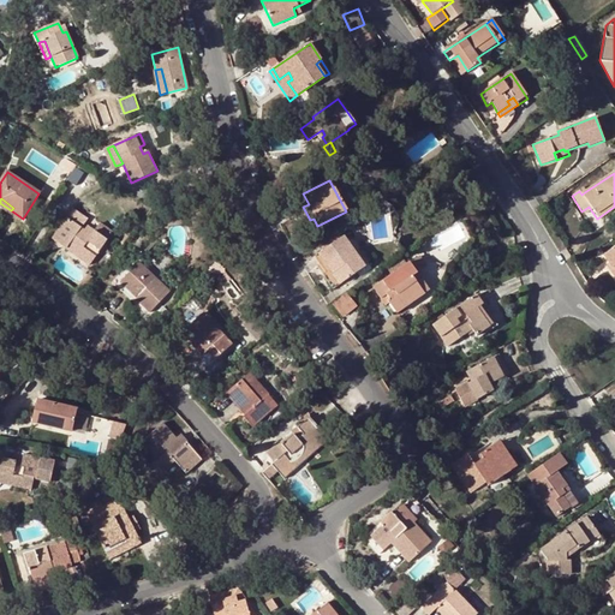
[(107,239),(94,231),(88,227),(84,233),(81,230),(87,220),(72,209),(53,239),(89,266),(107,239)]
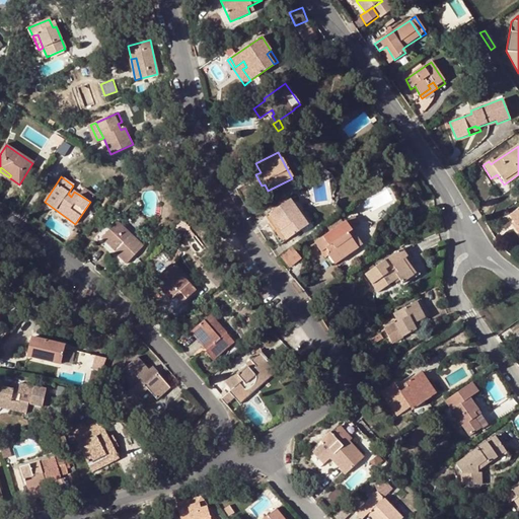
[(84,188),(79,195),(90,202),(95,196),(84,188)]
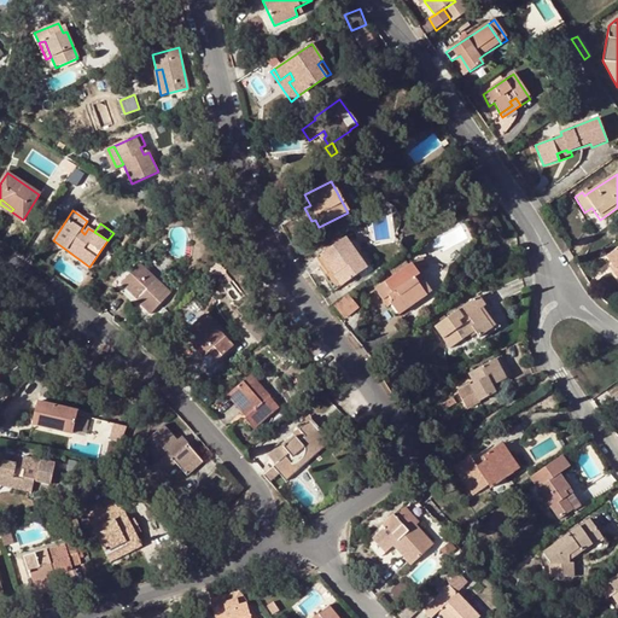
[(128,235),(121,246),(122,248),(130,238),(128,235)]
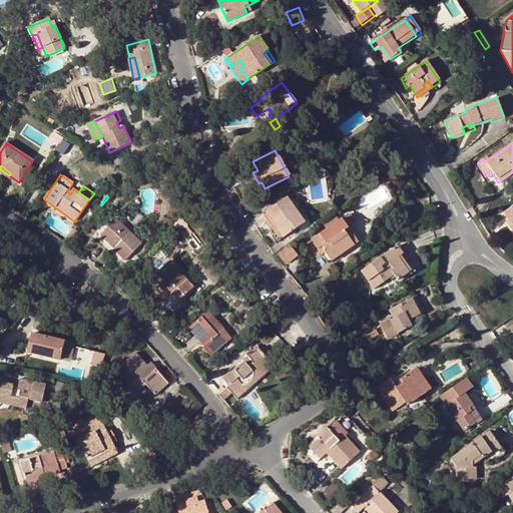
[(269,228),(272,232),(281,226),(287,235),(304,223),(287,198),(263,215),(271,227),(269,228)]
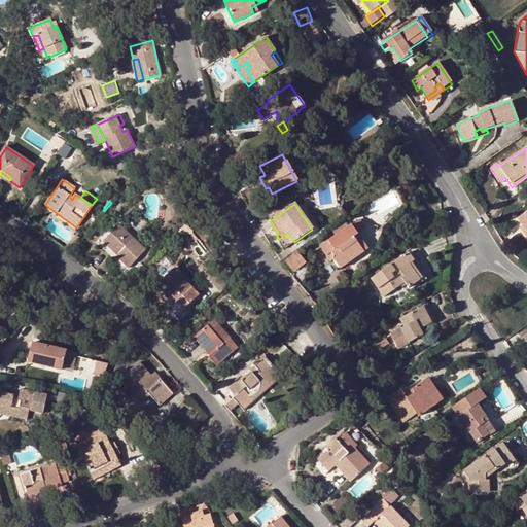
[(526,212),(518,219),(522,225),(524,224),(526,227),(526,212)]
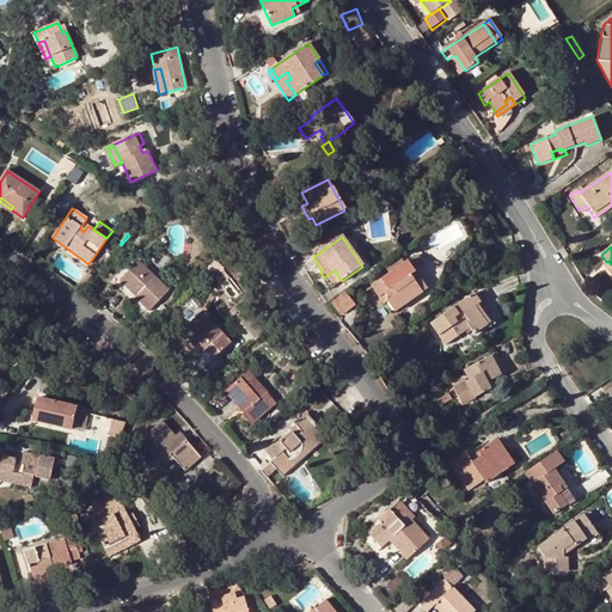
[(225,270),(215,259),(207,270),(209,271),(213,273),(216,274),(219,273),(222,271),(225,270)]
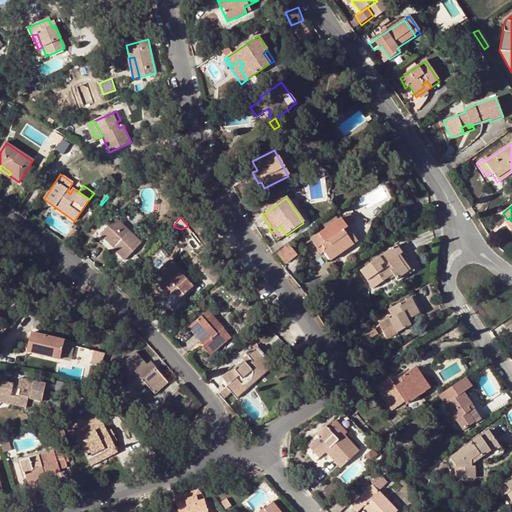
[(340,218),(333,223),(334,233),(337,255),(352,245),(343,231),(347,228),(340,218)]
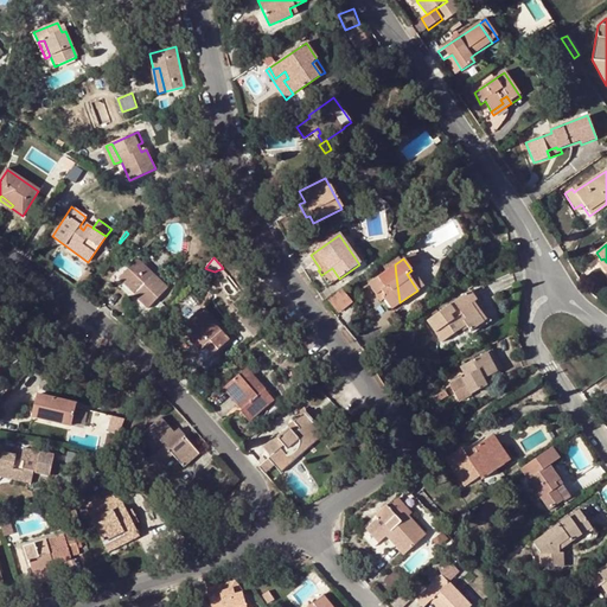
[(136,261),(119,280),(135,295),(134,296),(147,310),(166,288),(136,261)]
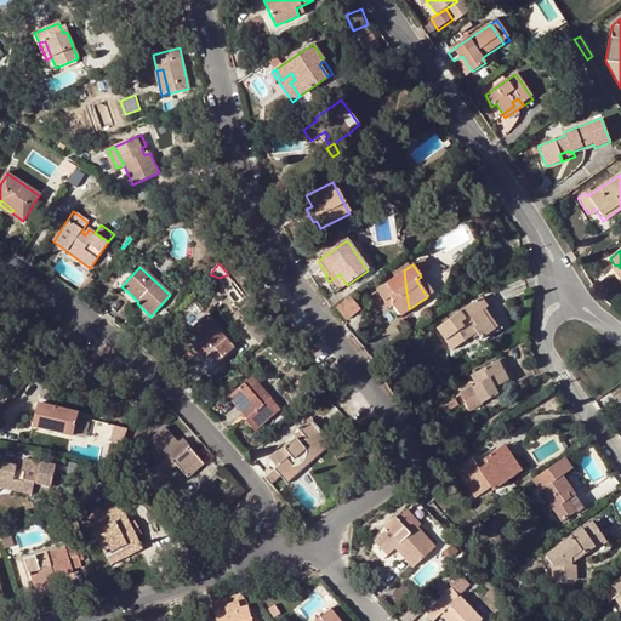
[(405,283),(404,271),(376,290),(383,302),(397,294),(400,298),(391,305),(392,307),(399,317),(409,309),(405,283)]
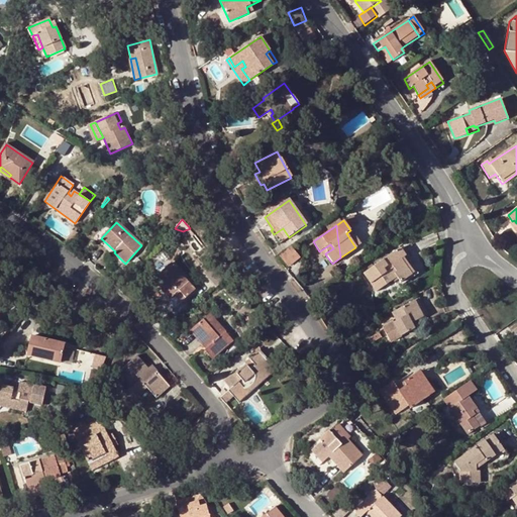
[(283,228),(274,234),(280,243),(283,241),(286,239),(289,237),(283,228)]
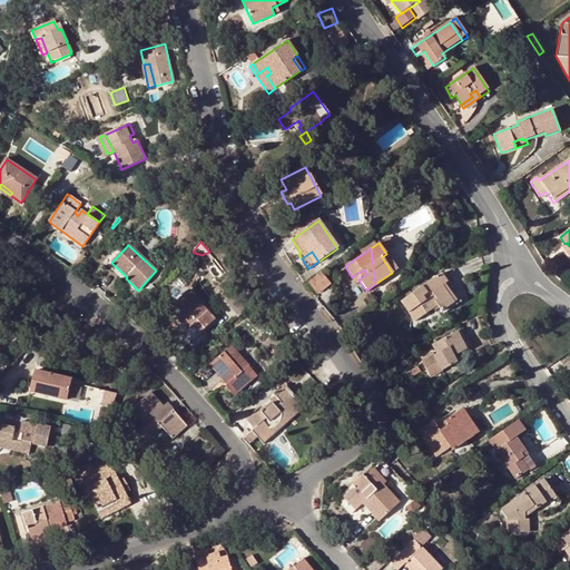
[(382,257),(392,273),(396,269),(386,254),(382,257)]
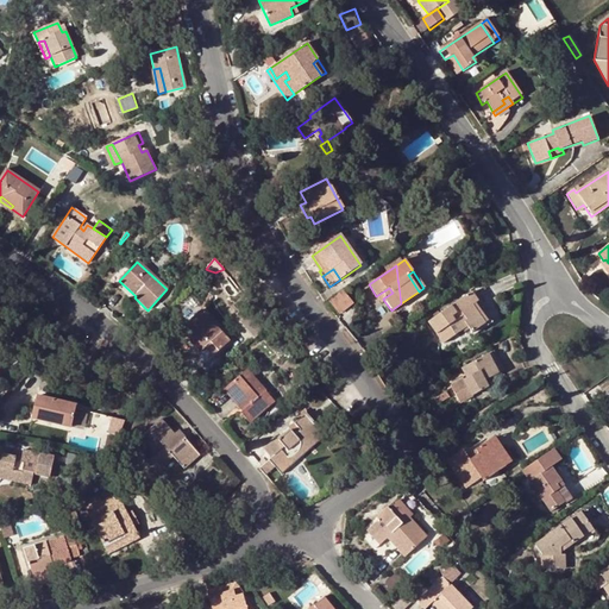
[(95,278),(88,274),(75,287),(83,293),(95,278)]
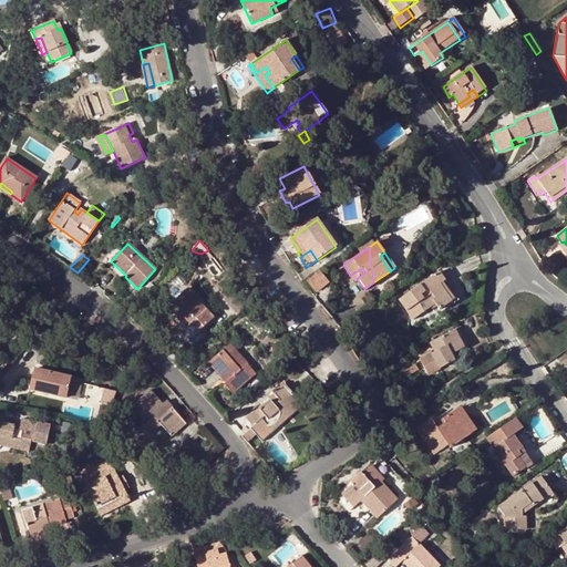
[(126,276),(111,261),(107,265),(123,279),(125,277),(126,276)]
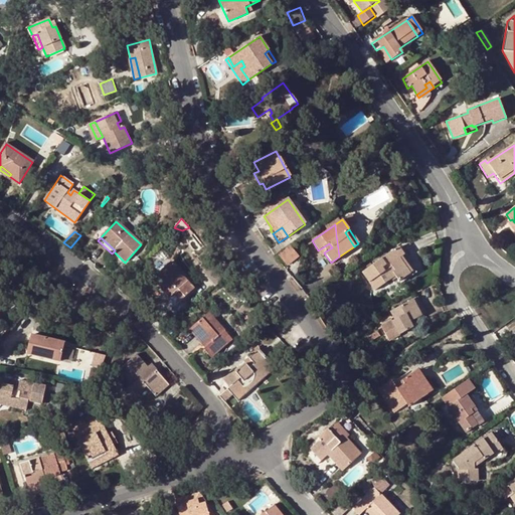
[(329,243),(318,250),(322,256),(325,254),(324,252),(332,247),(329,243)]
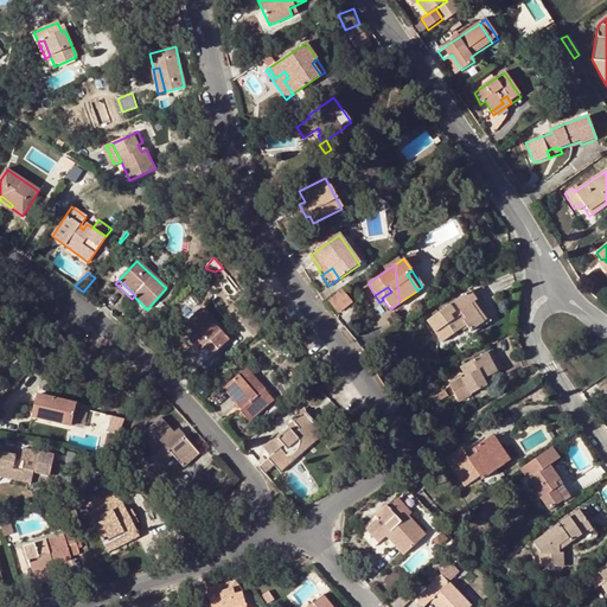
[(343,289),(330,300),(339,313),(352,304),(343,289)]
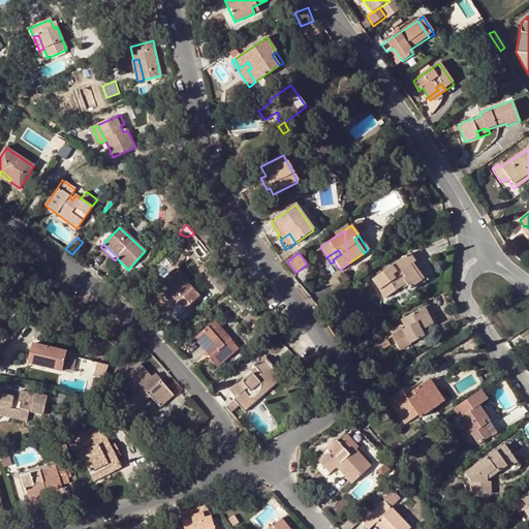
[(407,284),(410,288),(422,281),(415,272),(419,269),(409,254),(372,280),(385,299),(407,284)]
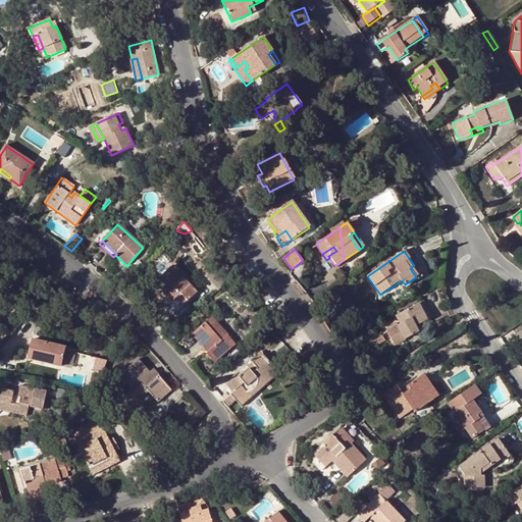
[(416,277),(405,284),(407,288),(422,276),(414,265),(410,268),(416,277)]
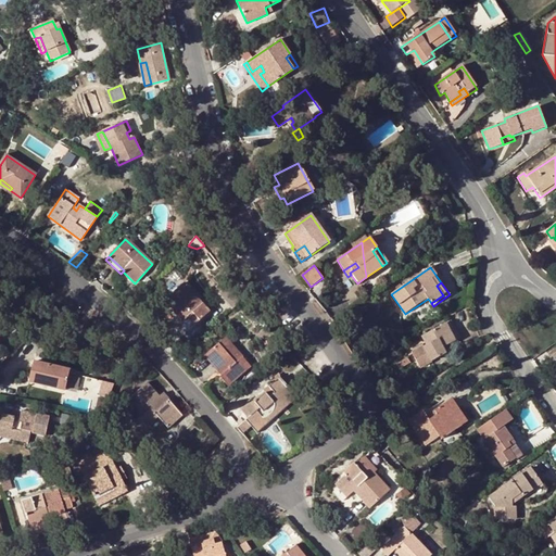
[(175,304),(171,308),(182,323),(180,325),(187,331),(209,313),(184,283),(169,297),(175,304)]
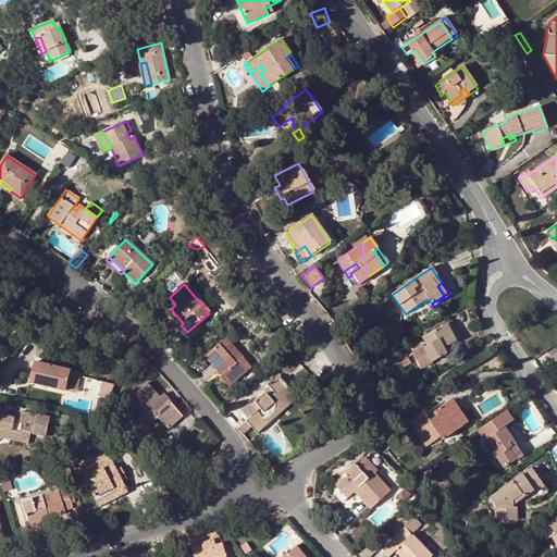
[(164,301),(171,309),(175,305),(170,297),(164,301)]
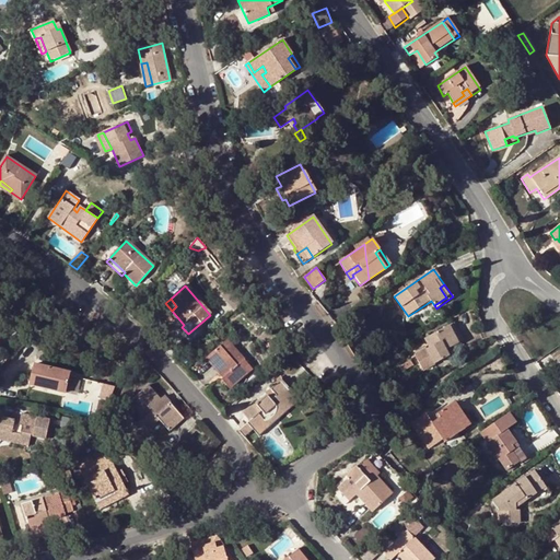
[(441,353),(446,350),(458,343),(450,327),(424,339),(429,349),(415,356),(422,369),(432,364),(433,365),(444,360),(441,353)]
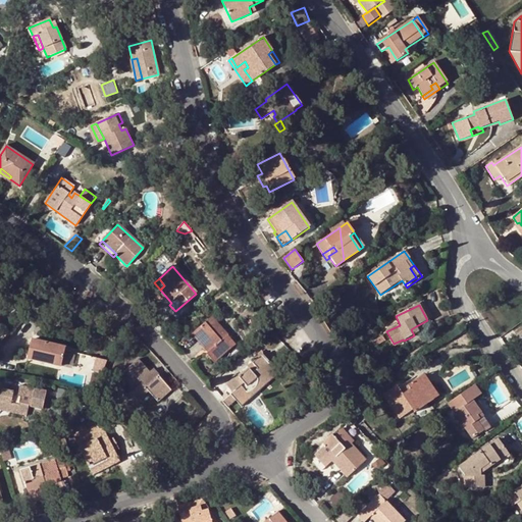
[(212,349),(208,353),(206,354),(214,363),(235,346),(212,318),(197,331),(212,349)]
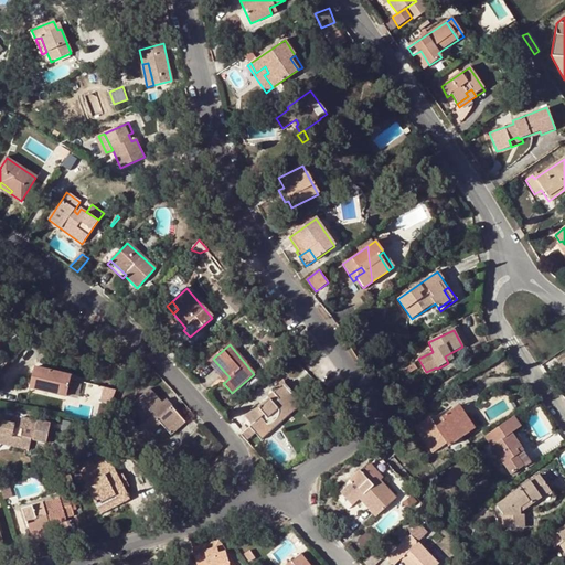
[(209,362),(225,382),(230,377),(213,359),(209,362)]
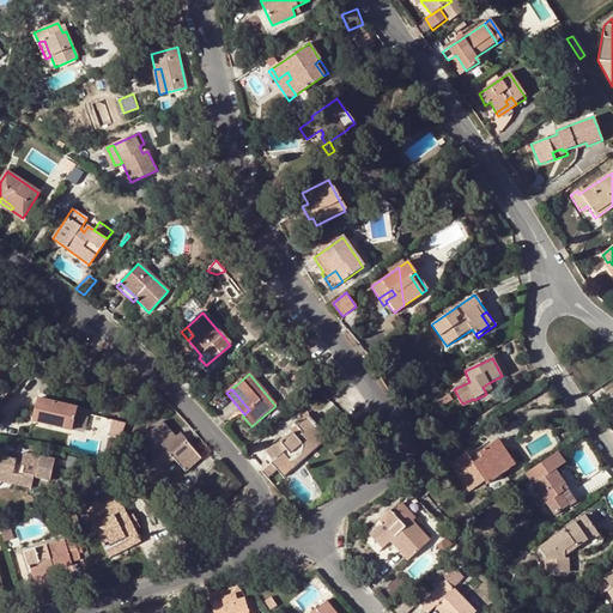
[(37,399),(32,422),(72,431),(77,408),(37,399)]
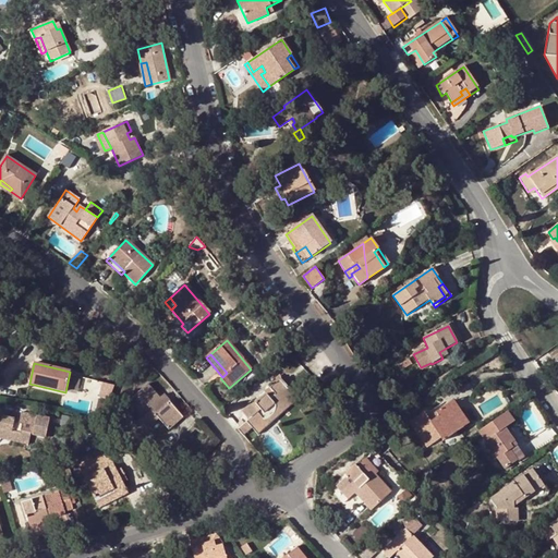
[(252,417),(258,424),(263,421),(268,426),(279,417),(275,412),(294,396),(280,379),(269,389),(275,395),(270,399),(266,395),(242,411),(247,420),(252,417)]
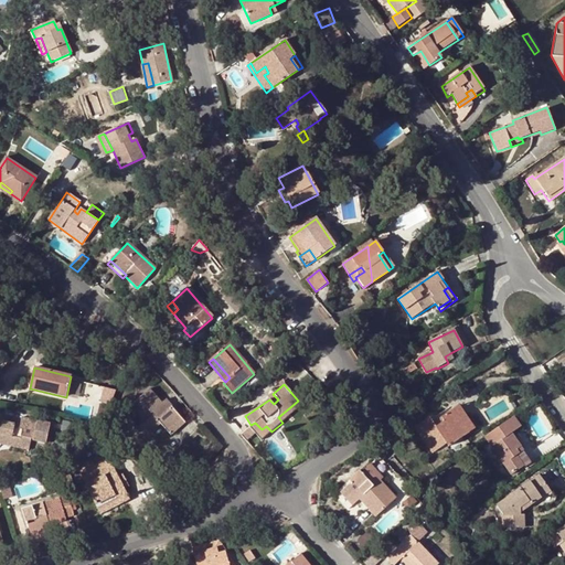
[(125,388),(117,385),(115,391),(112,398),(119,401),(125,388)]
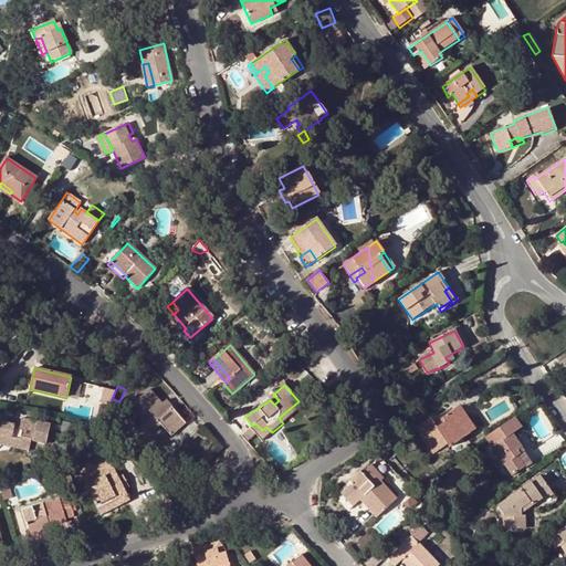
[(115,391),(103,389),(100,404),(109,406),(112,399),(115,391)]
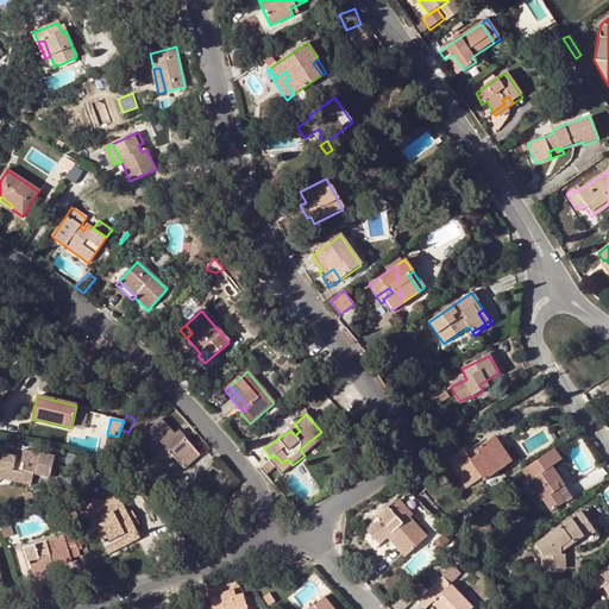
[(144,466),(151,475),(159,483),(159,484),(168,477),(161,468),(174,457),(181,465),(196,452),(184,439),(181,443),(174,435),(161,420),(142,438),(157,454),(144,466)]
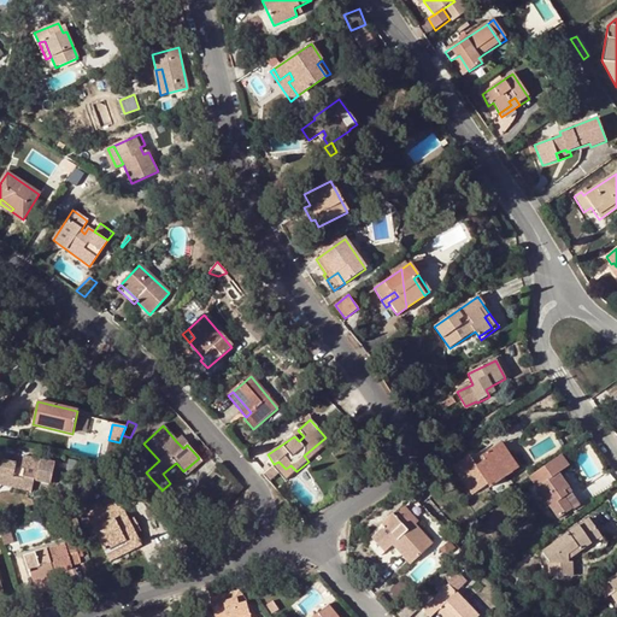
[(181,438),(176,441),(183,448),(187,445),(181,438)]
